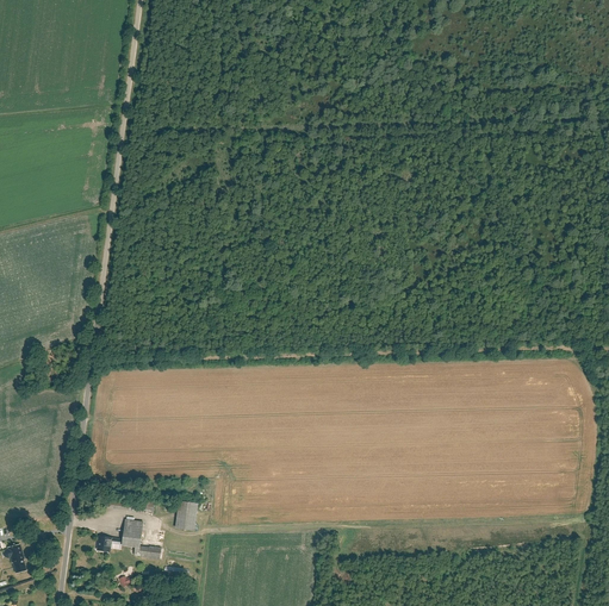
[(148,499),(147,510),(155,510),(156,500),(148,499)]
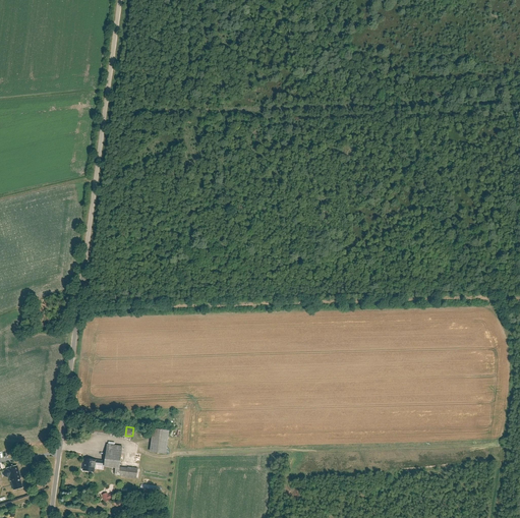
[(153,427),(150,450),(166,452),(169,429),(153,427)]
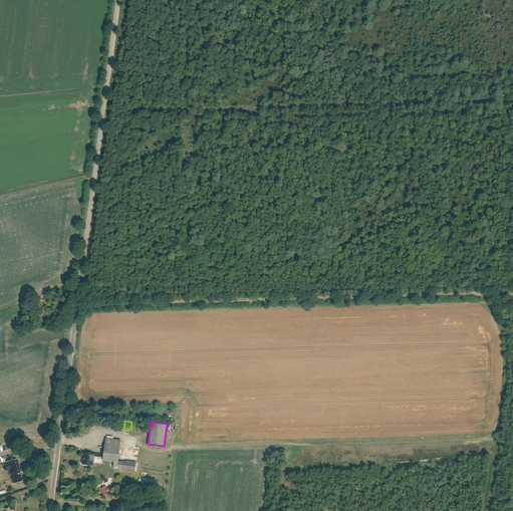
[(102,460),(113,461),(113,468),(135,470),(136,460),(117,458),(120,439),(105,437),(102,460)]
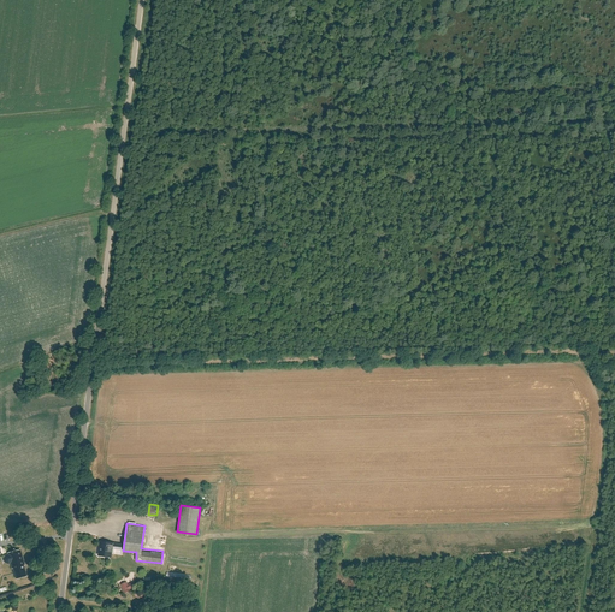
[(123,542),(113,541),(100,540),(99,554),(113,556),(113,552),(122,553),(123,542)]
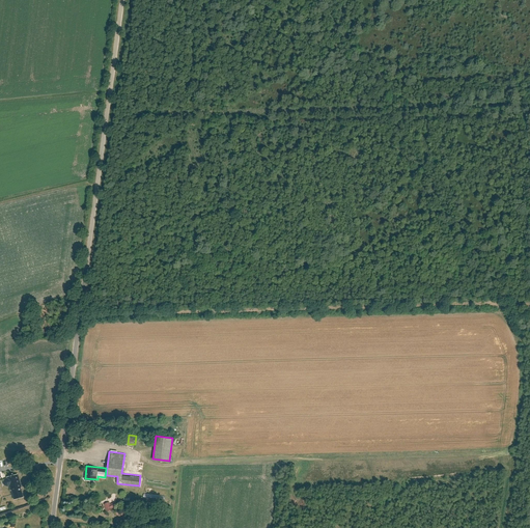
[(7,474),(15,498),(24,495),(18,471),(7,474)]
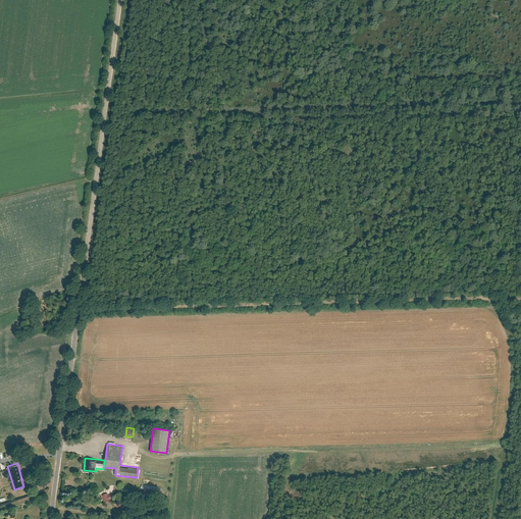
[(143,482),(142,489),(161,491),(162,484),(143,482)]
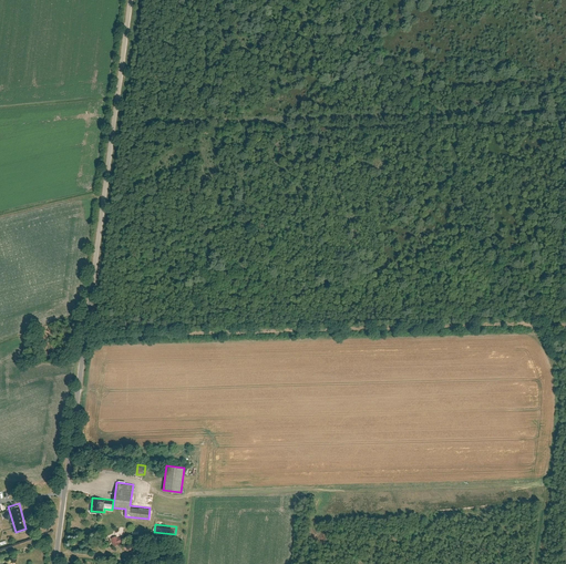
[(117,534),(111,536),(115,545),(121,542),(121,541),(125,540),(123,535),(119,536),(117,534)]
